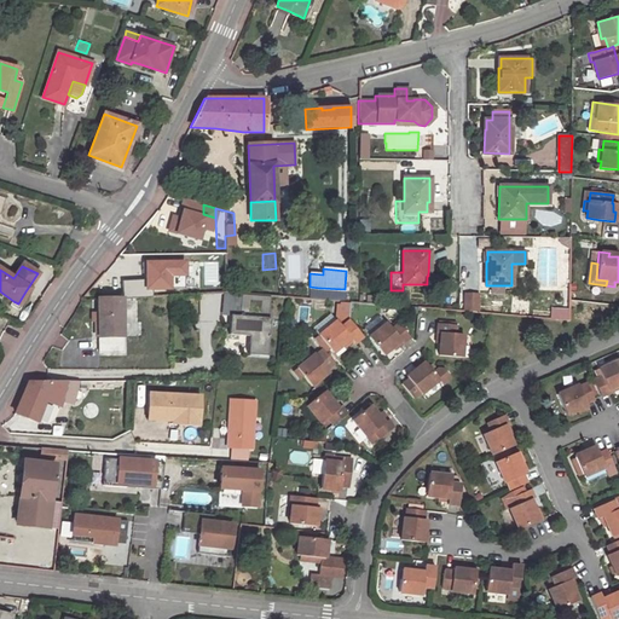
[(341,301),(345,301),(345,289),(320,288),(319,288),(319,293),(322,293),(323,300),(341,301)]
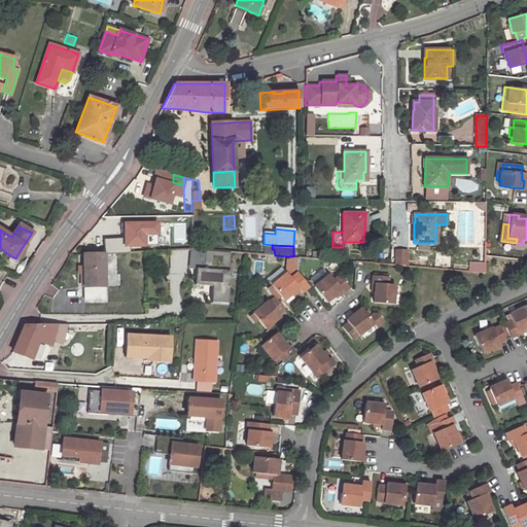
[(26,251),(22,248),(15,258),(11,256),(9,259),(18,264),(26,251)]
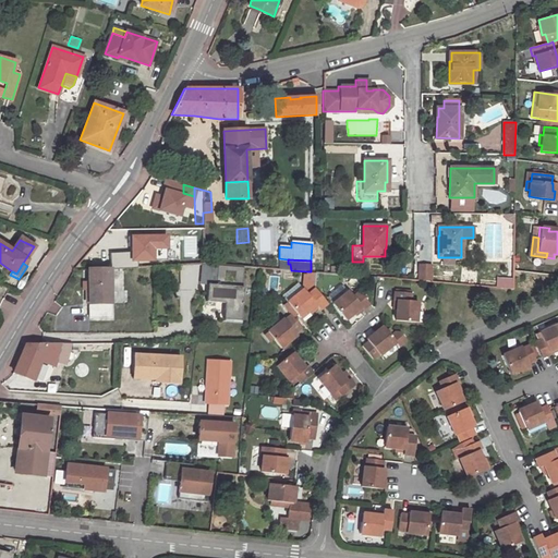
[(199,264),(198,283),(206,283),(215,284),(216,265),(199,264)]
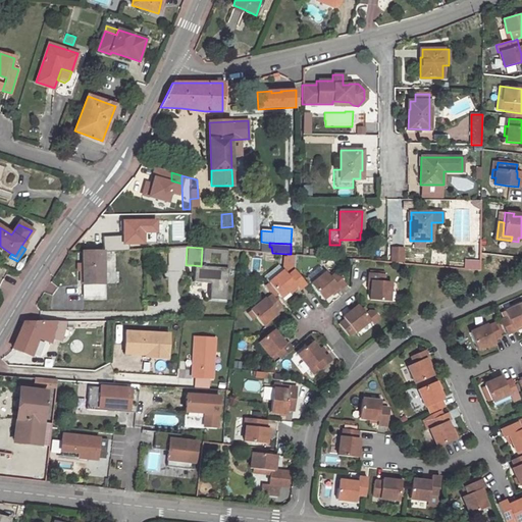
[(226,250),(202,248),(201,266),(193,265),(192,281),(209,282),(208,299),(224,300),(226,267),(225,267),(226,250)]
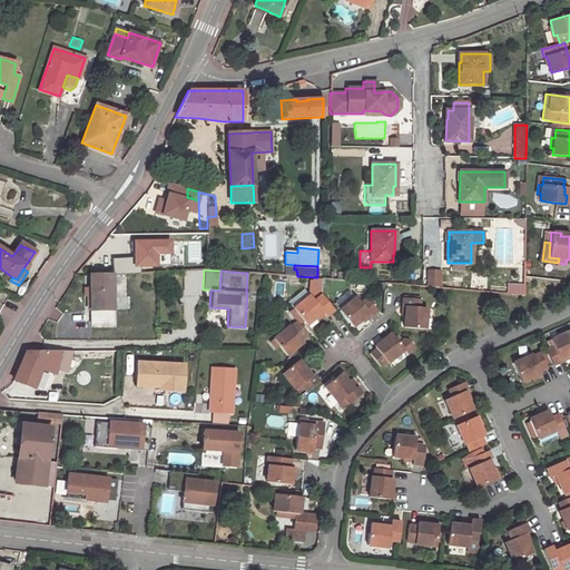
[(442,287),(442,271),(426,271),(426,287),(442,287)]
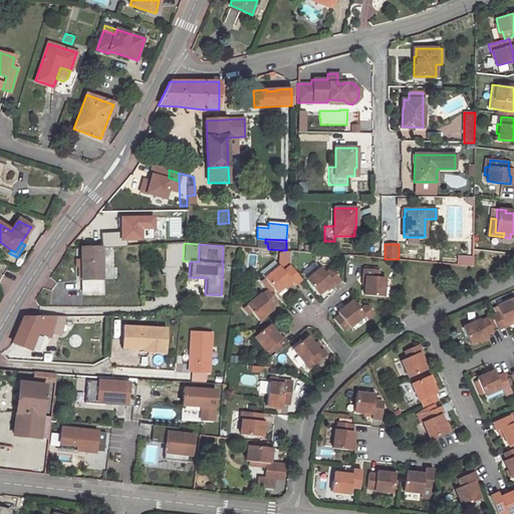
[(102,247),(81,249),(81,292),(102,292),(102,247)]
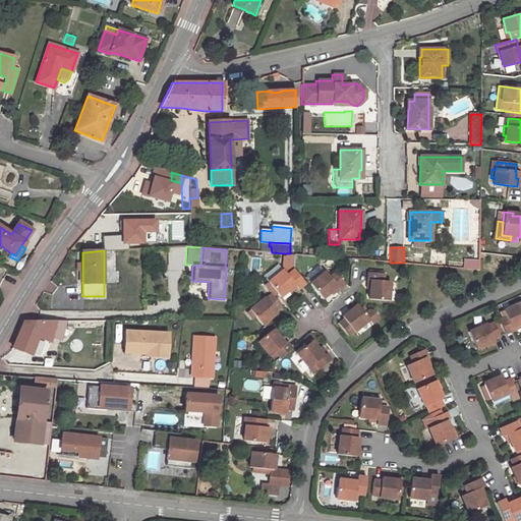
[(304,283),(293,270),(293,269),(294,253),(290,253),(287,253),(287,255),(284,254),(283,270),(268,282),(281,297),(289,290),(295,285),(297,287),(297,288),(304,283)]
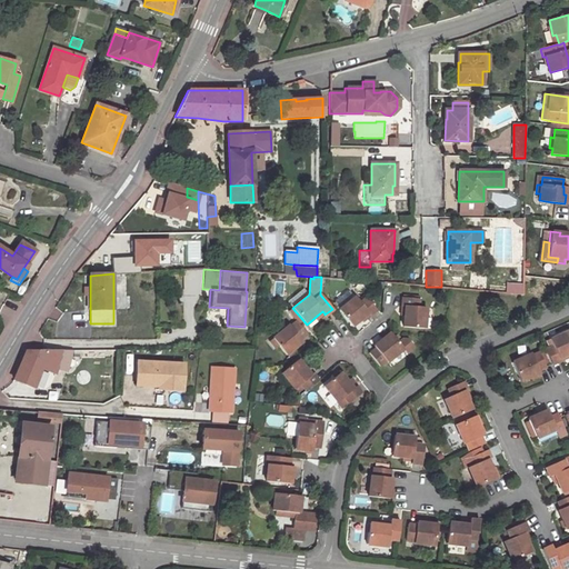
[(523,293),(523,285),(508,283),(507,293),(523,293)]
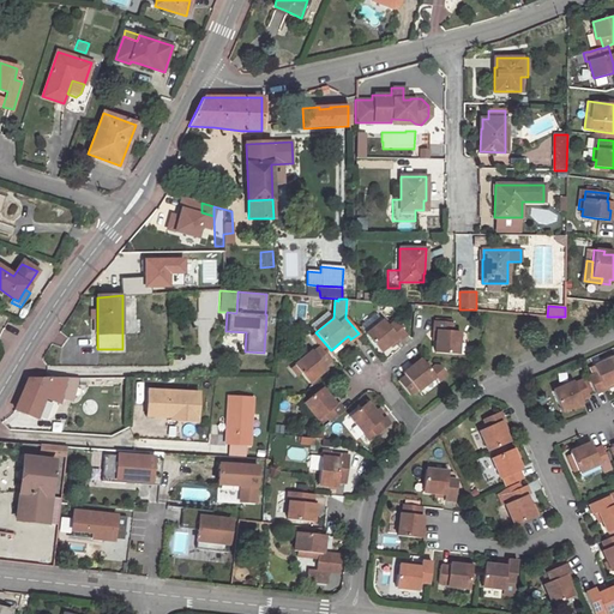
[(397,338),(399,341),(407,335),(395,321),(387,326),(384,320),(366,335),(379,351),(387,345),(397,338)]
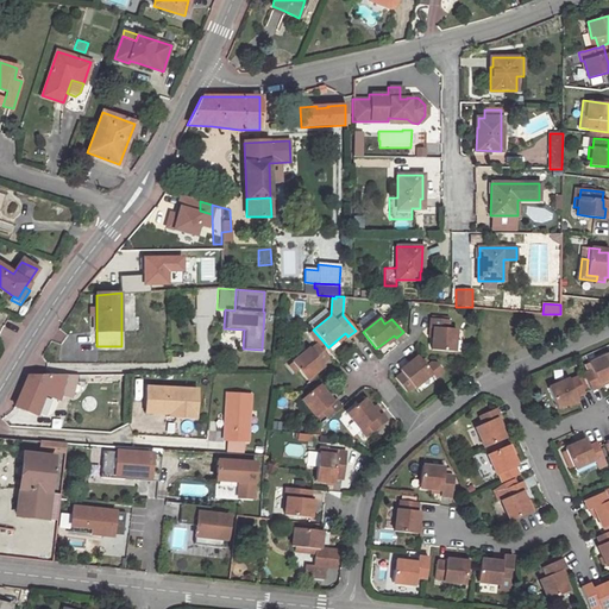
[(432,350),(453,351),(456,330),(447,328),(449,320),(431,319),(429,327),(434,327),(433,338),(432,350)]
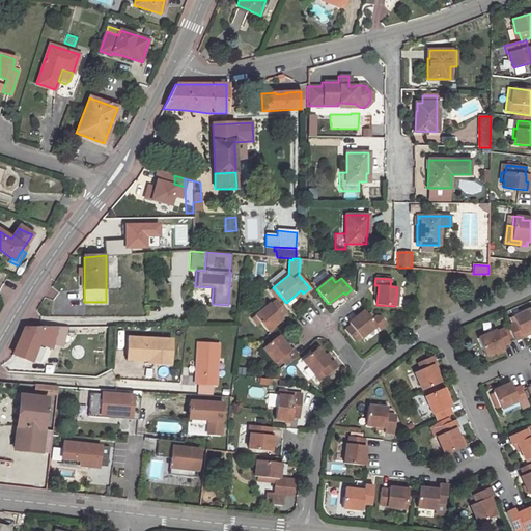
[(336,301),(345,295),(343,292),(335,299),(336,301)]
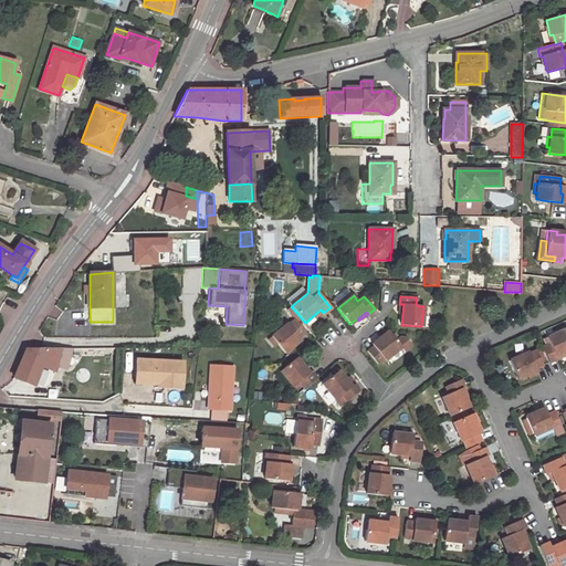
[(292,347),(301,341),(299,338),(305,333),(294,320),(287,325),(286,323),(271,336),(284,353),(292,347)]
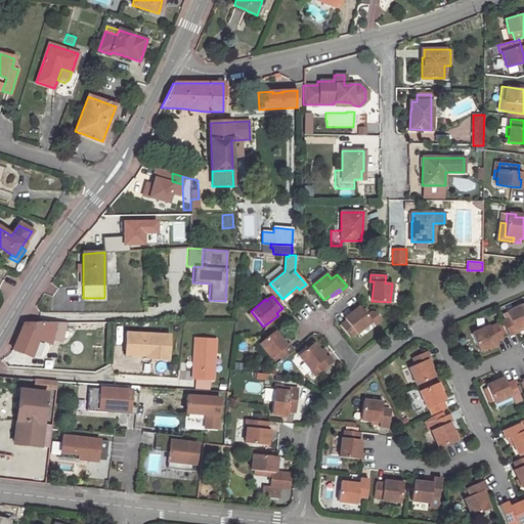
[(350,309),(352,312),(359,306),(357,303),(350,309)]
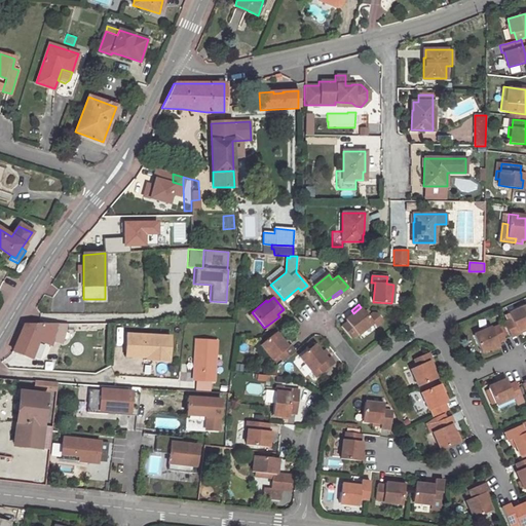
[(503,323),(511,336),(511,337),(518,334),(519,333),(518,330),(525,326),(525,306),(525,305),(509,313),(511,320),(503,323)]
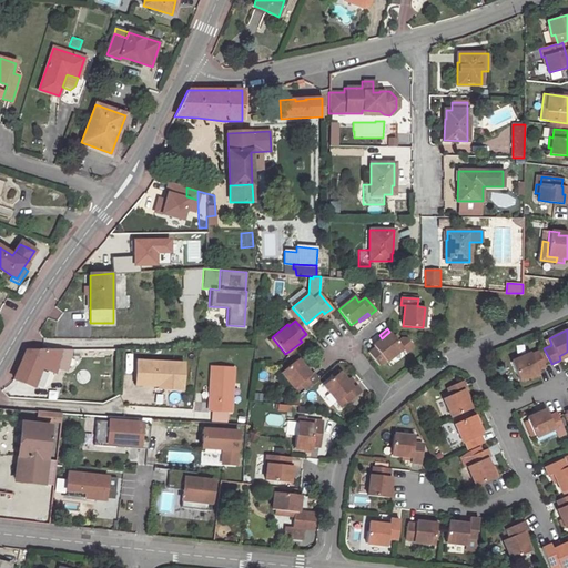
[(368,353),(379,365),(384,361),(386,362),(403,348),(406,353),(414,346),(407,338),(402,338),(397,342),(389,332),(382,338),(373,345),(375,347),(368,353)]
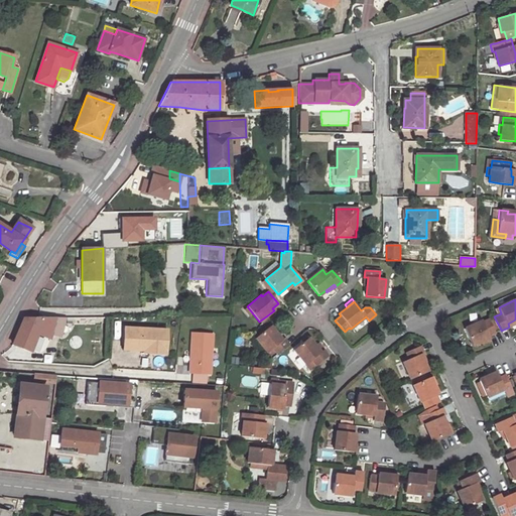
[(69,317),(57,318),(52,333),(52,335),(62,337),(69,317)]
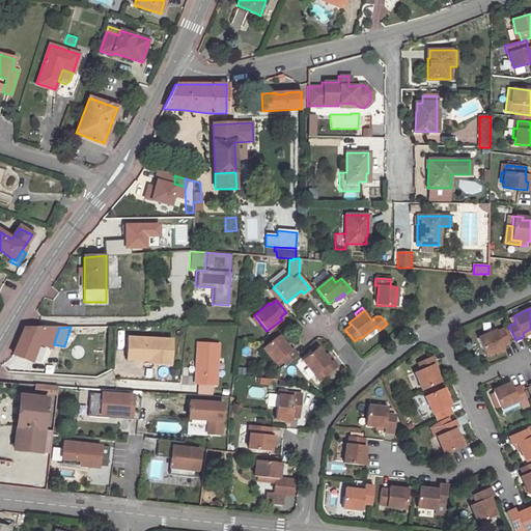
[(24,328),(14,354),(32,361),(39,344),(42,338),(54,342),(59,328),(29,328),(24,328)]
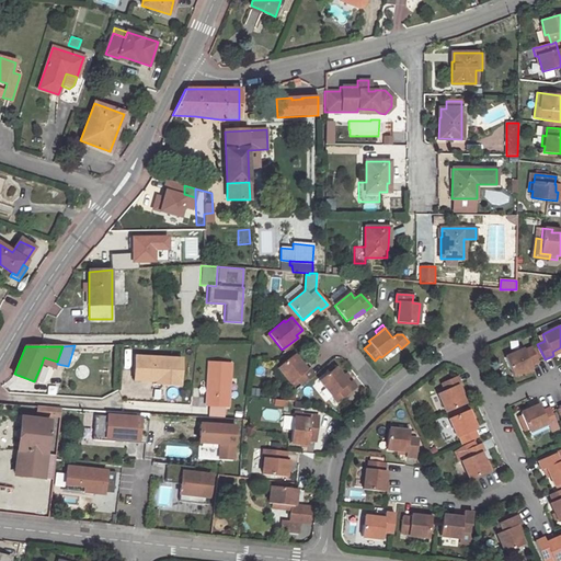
[(523,371),(531,368),(530,365),(538,362),(537,359),(531,350),(531,347),(524,350),(524,348),(505,357),(513,376),(523,371)]
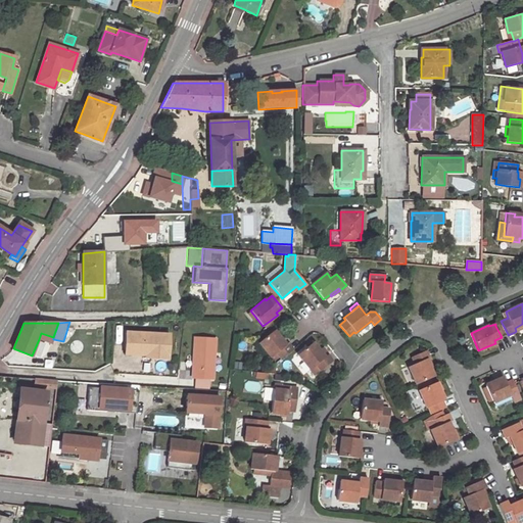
[(274,331),(279,338),(282,335),(276,328),(274,331)]
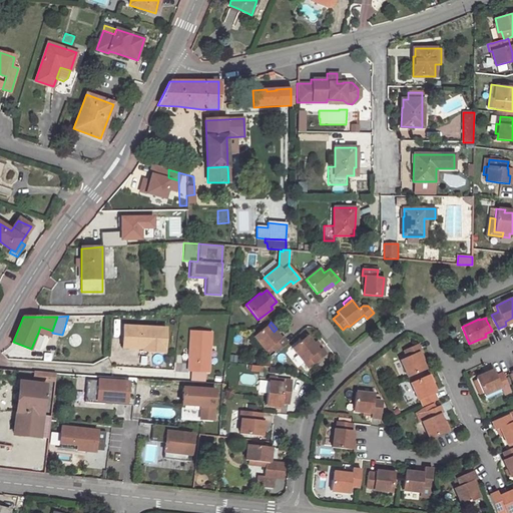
[(272,347),(275,352),(287,342),(283,337),(280,339),(274,332),(269,325),(253,336),(267,351),(272,347)]
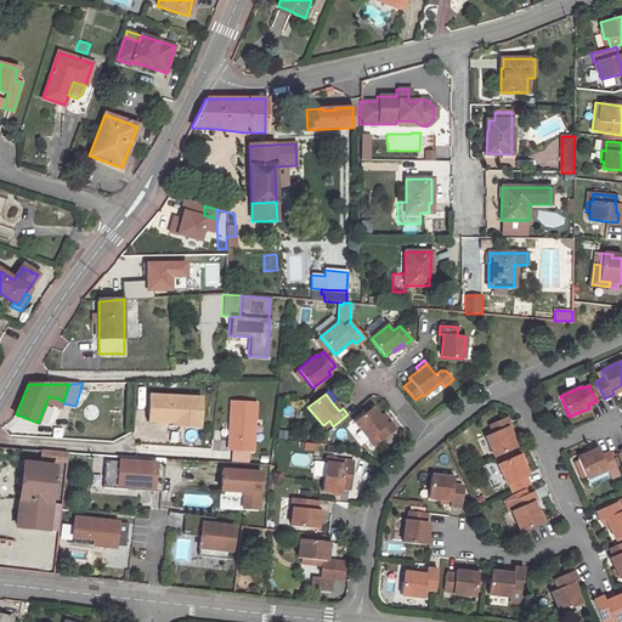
[(157,416),(158,395),(151,395),(148,420),(174,423),(174,425),(180,425),(180,418),(157,416)]
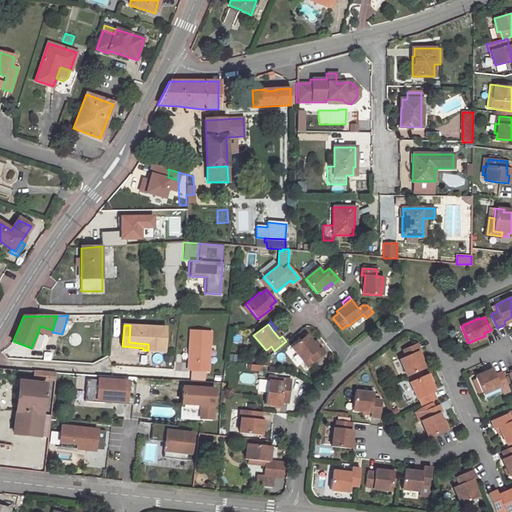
[(166,327),(130,325),(129,342),(148,344),(148,350),(165,351),(166,327)]
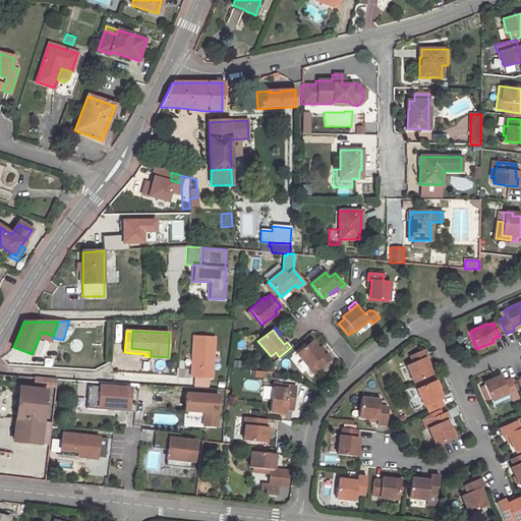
[(52,342),(53,338),(53,336),(41,332),(39,338),(52,342)]
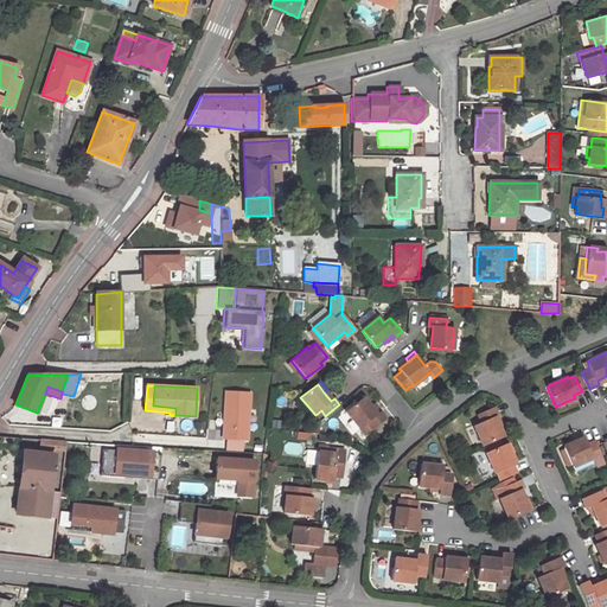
[(229,438),(244,439),(247,439),(248,395),(227,393),(224,438),(229,438)]
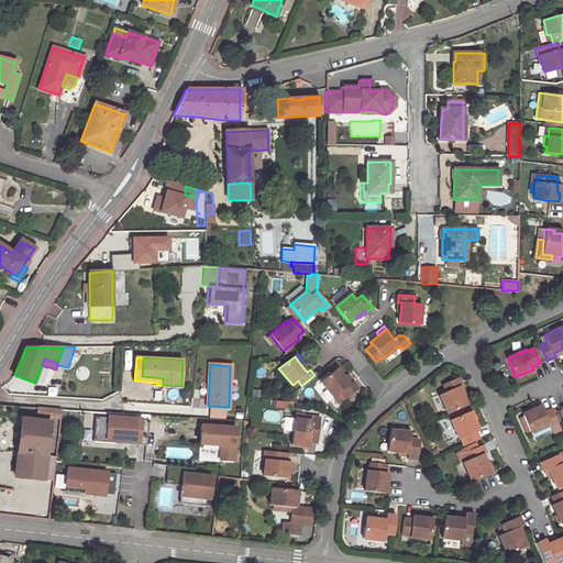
[(335,368),(320,382),(339,405),(357,389),(351,383),(349,385),(342,376),(335,368)]
